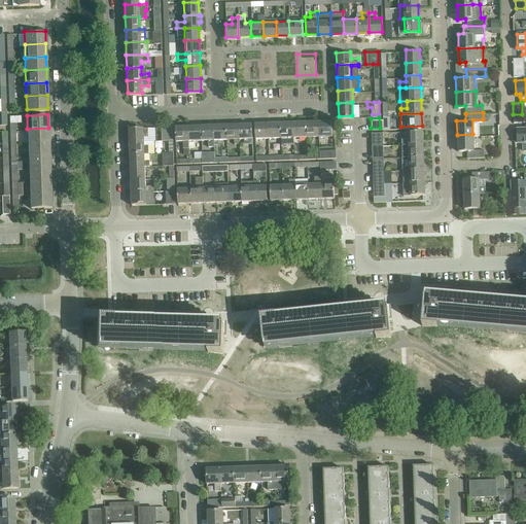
[(318,119),(305,120),(306,135),(318,134),(318,119)]
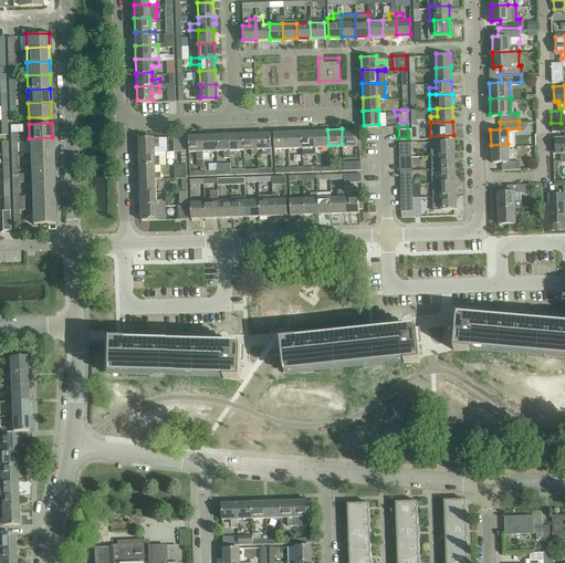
[(355,128),(342,128),(342,144),(342,148),(348,148),(348,144),(359,144),(359,133),(355,133),(355,128)]
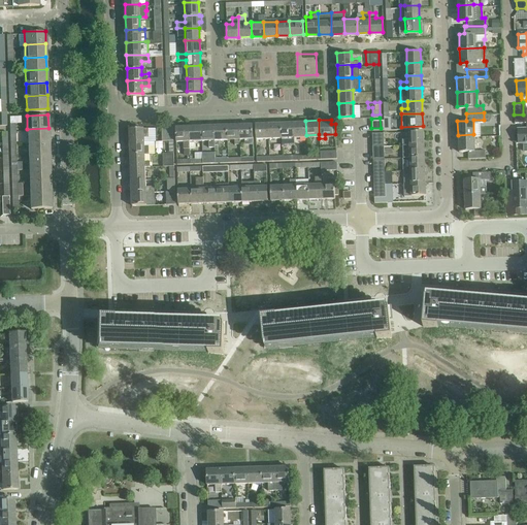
[(294,135),(293,121),(281,122),(281,135),(281,142),(294,142),(294,135)]
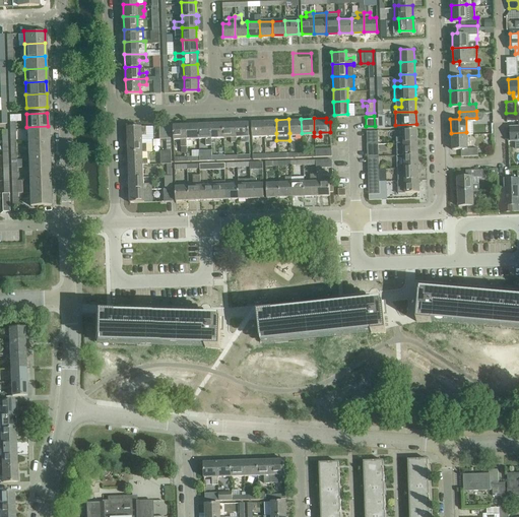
[(302,133),(301,119),(288,119),(289,133),(302,133)]
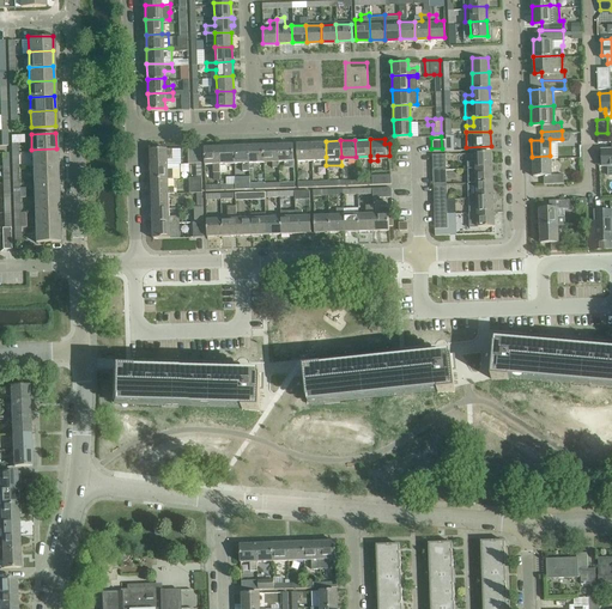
[(311,158),(310,141),(296,141),(296,158),(311,158)]
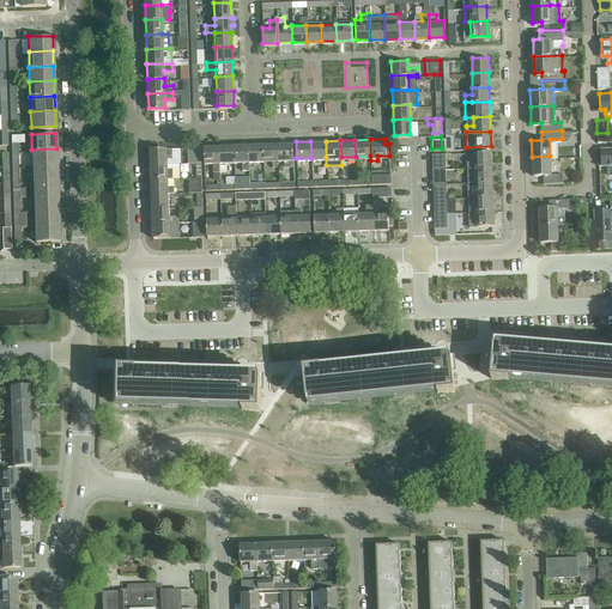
[(326,157),(326,141),(310,141),(311,158),(326,157)]
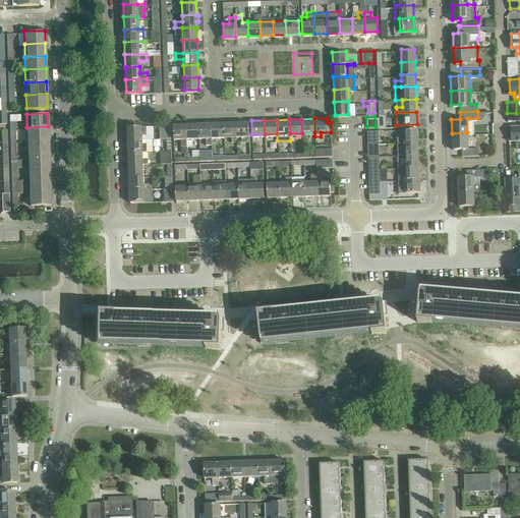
[(223,135),(223,121),(211,122),(211,140),(224,140),(223,135)]
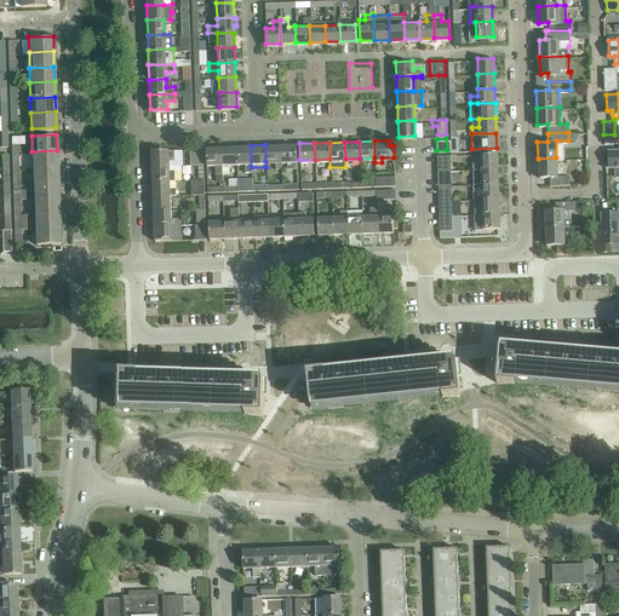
[(280,144),(265,144),(265,161),(280,161),(280,144)]
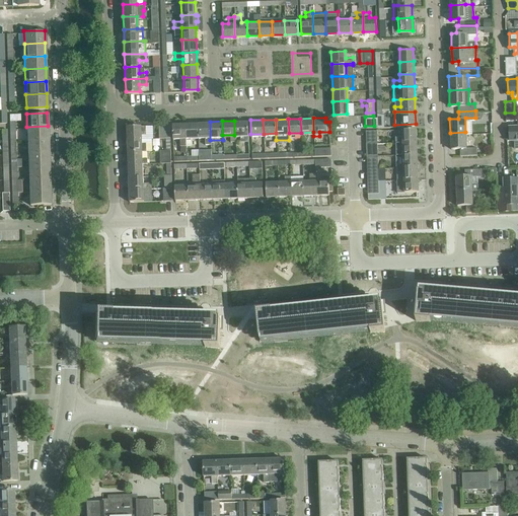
[(248,141),(247,134),(247,121),(234,121),(234,135),(241,134),(241,141),(248,141)]
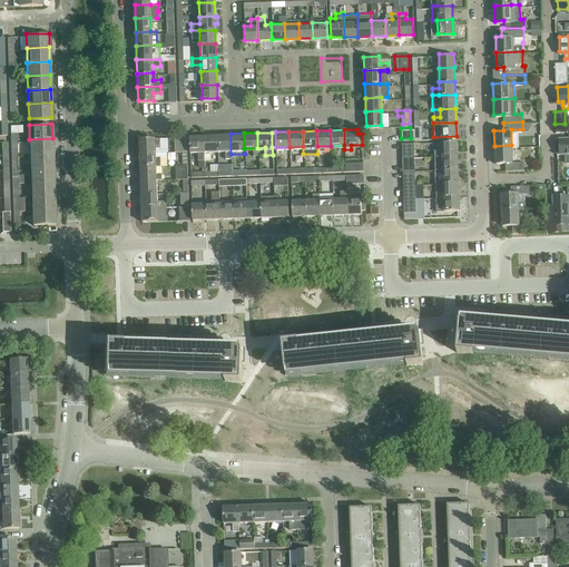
[(216,134),(203,135),(203,158),(211,158),(209,149),(217,149),(216,134)]
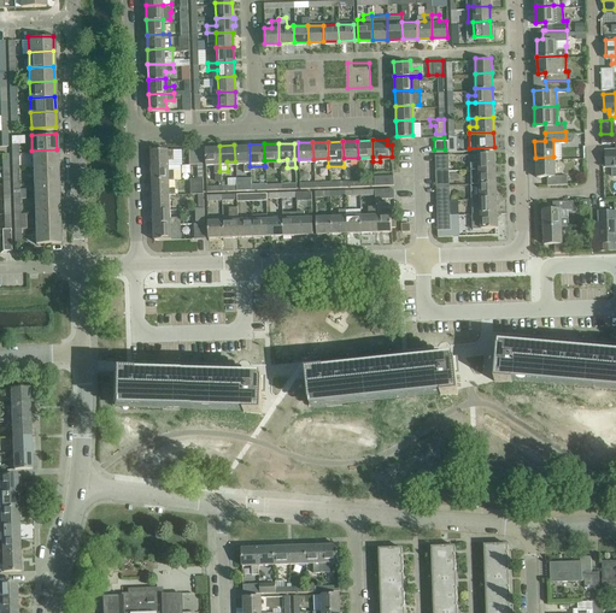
[(250,166),(250,145),(234,145),(235,161),(242,161),(244,169),(250,169),(250,166)]
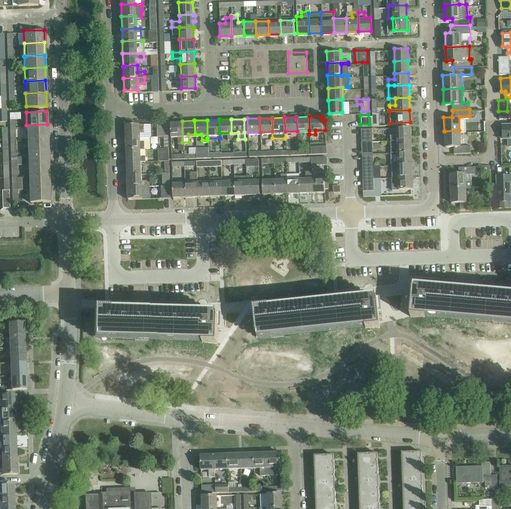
[(162,134),(167,134),(166,121),(156,122),(156,135),(162,134)]
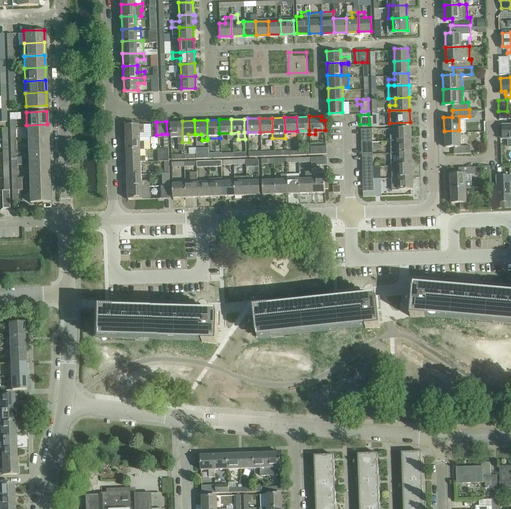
[(182,142),(182,121),(170,121),(170,135),(176,135),(176,142),(182,142)]
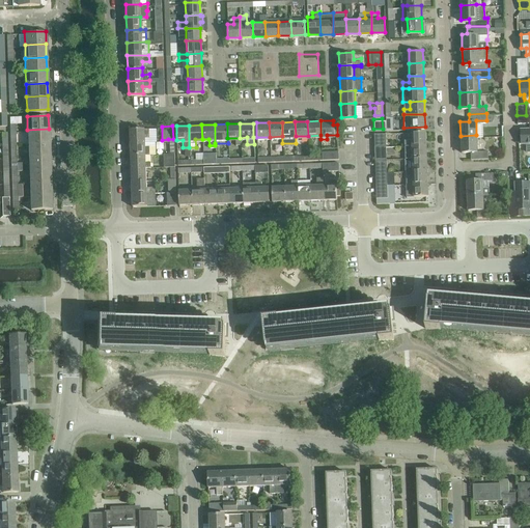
[(130,140),(144,140),(144,136),(148,136),(148,127),(130,128),(130,140)]
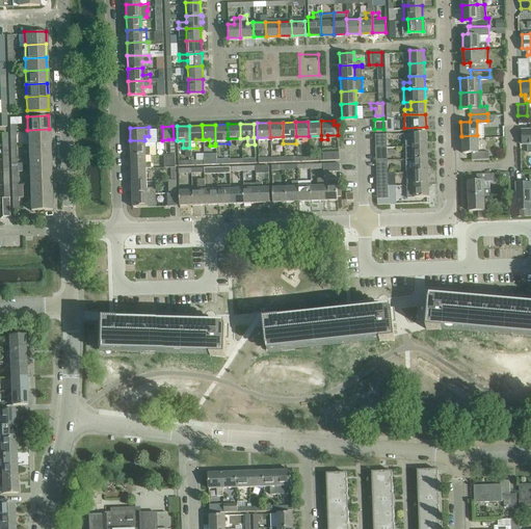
[(530,127),(522,128),(522,141),(527,141),(527,150),(530,150),(530,127)]
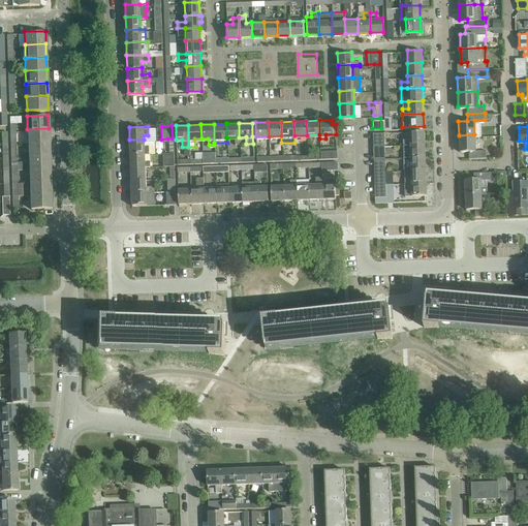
[(49,128),(27,129),(28,142),(49,142),(49,128)]
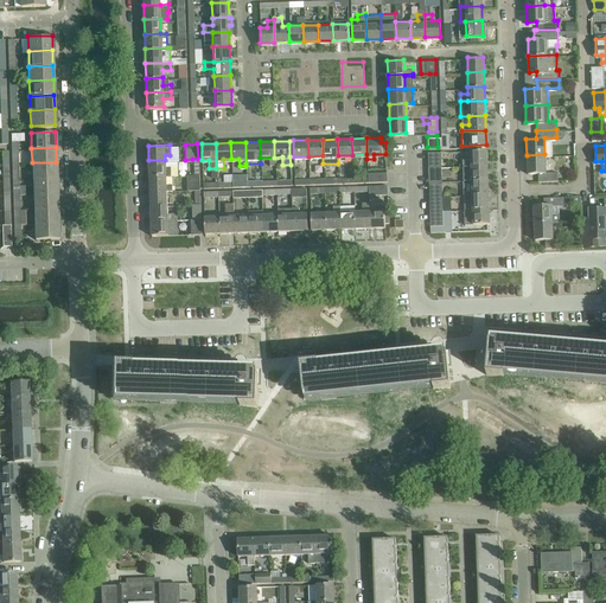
[(463,165),(486,164),(486,148),(470,149),(470,156),(463,158),(463,165)]
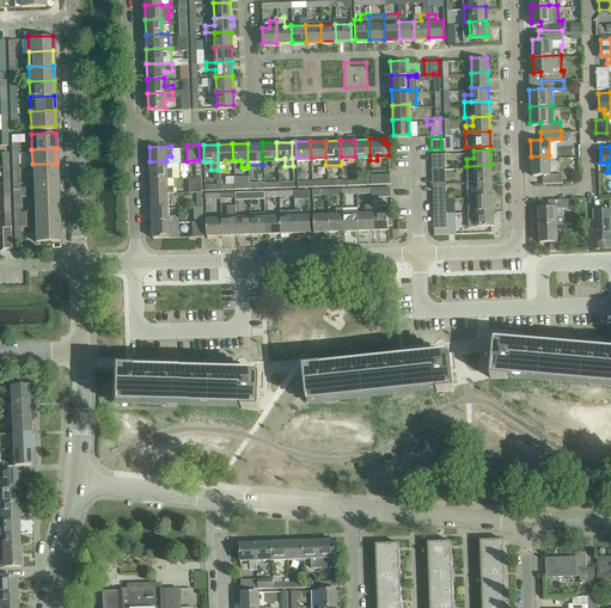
[(431,166),(444,166),(444,151),(431,152),(431,166)]
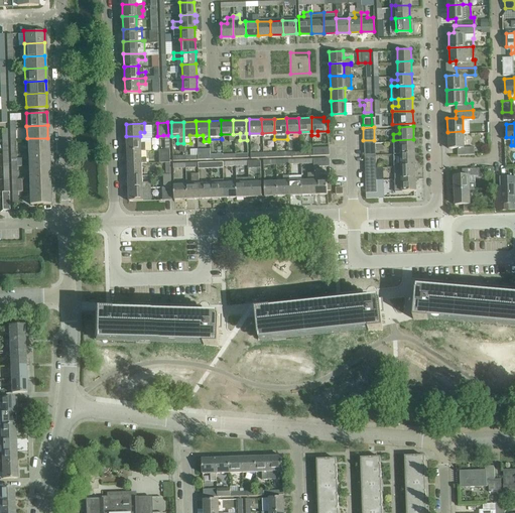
[(463,135),(463,131),(447,132),(447,146),(457,145),(457,153),(474,152),(474,144),(463,145),(463,135)]
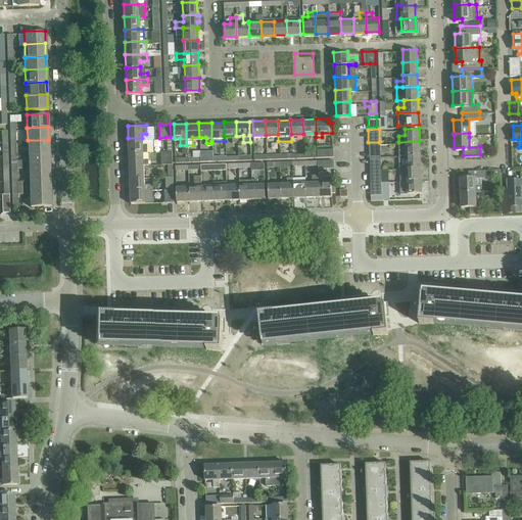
[(142,150),(142,138),(128,138),(129,151),(142,150)]
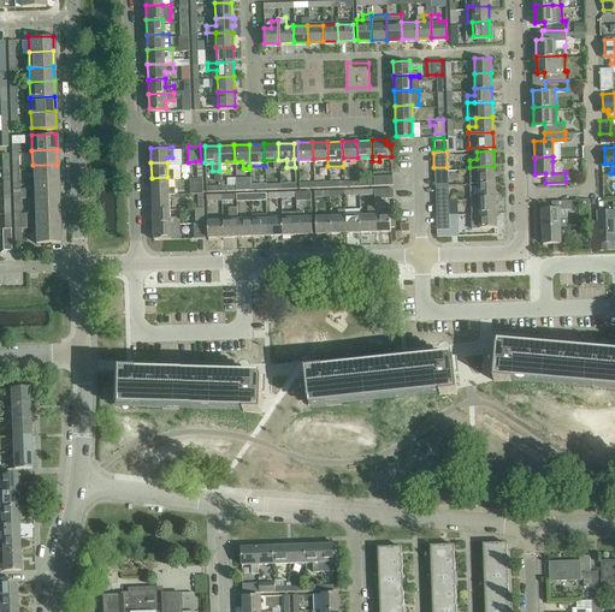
[(57,165),(33,165),(33,180),(58,179),(57,165)]
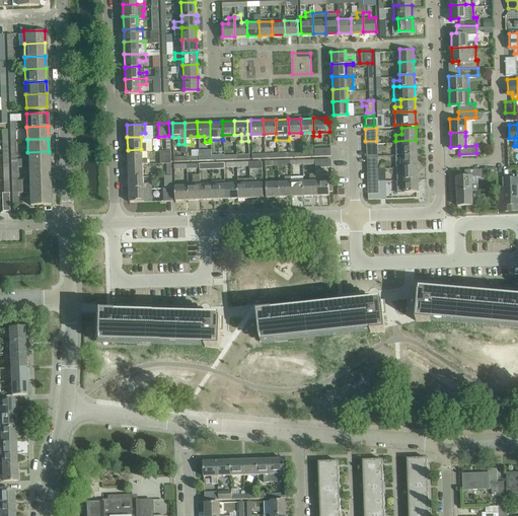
[(416,140),(395,141),(395,153),(417,152),(416,140)]
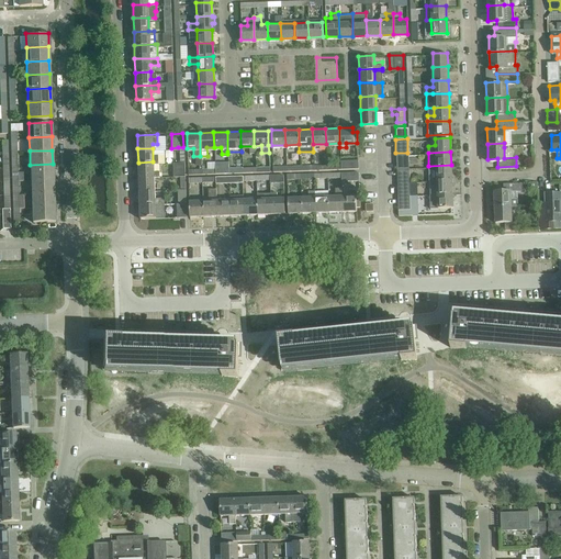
[(407,153),(395,153),(396,167),(408,167),(407,153)]
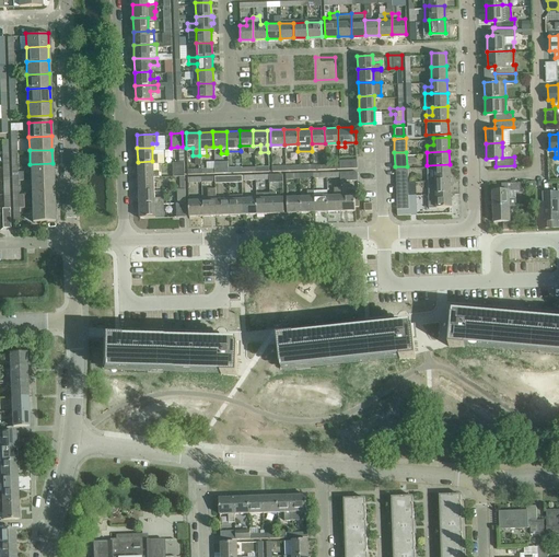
[(183,160),(177,160),(172,161),(172,174),(176,174),(178,174),(183,174),(183,160)]
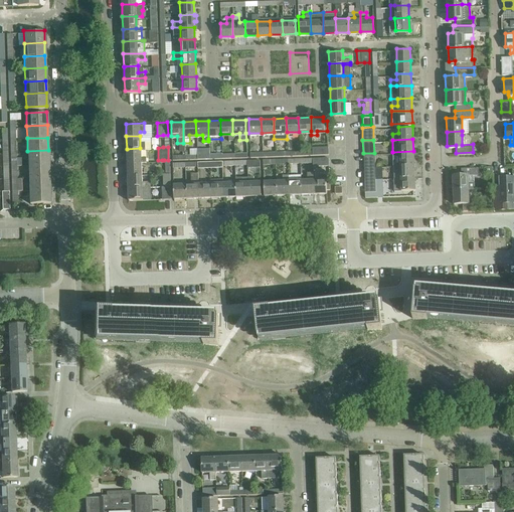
[(140,161),(140,148),(127,149),(127,161),(140,161)]
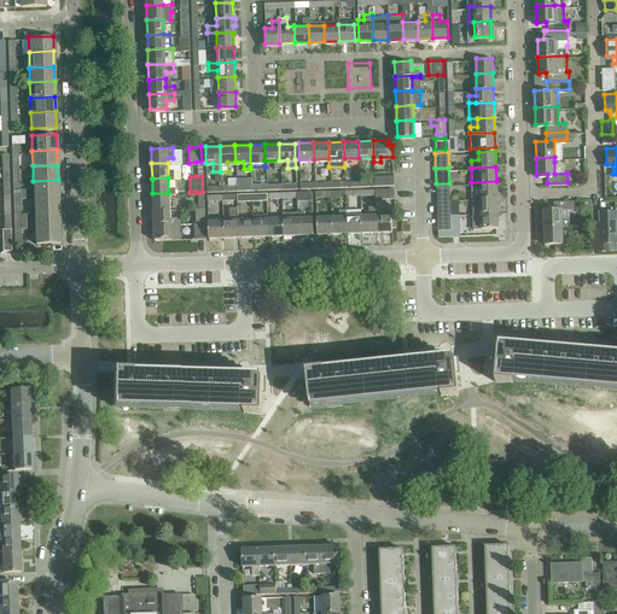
[(58,196),(58,180),(33,181),(34,196),(58,196)]
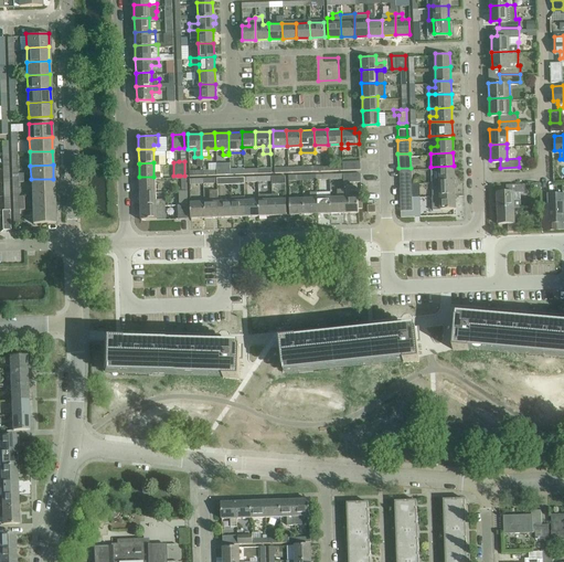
[(454,179),(454,166),(431,167),(431,180),(454,179)]
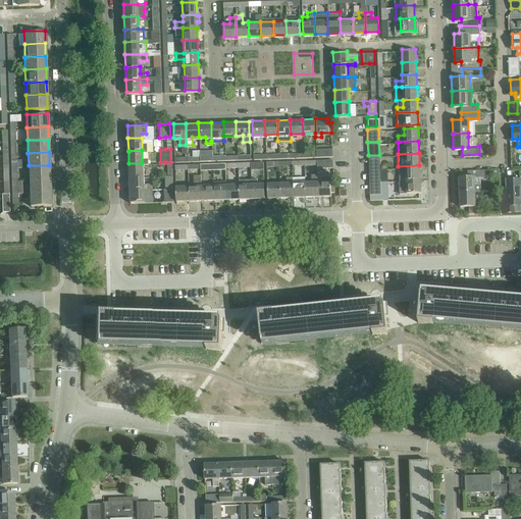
[(379,167),(379,155),(368,155),(368,167),(379,167)]
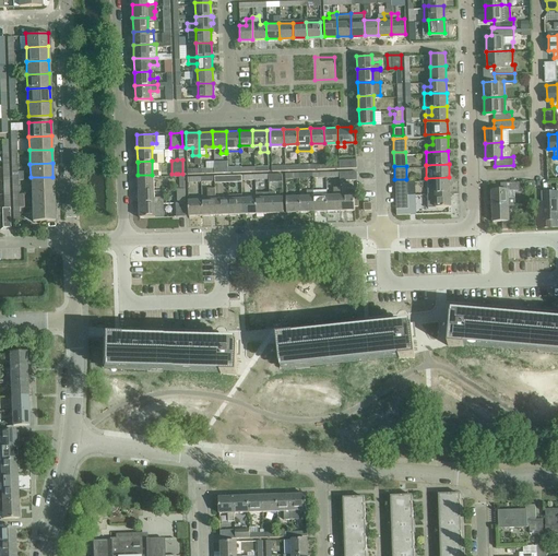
[(356,169),(339,169),(339,175),(339,178),(356,178),(356,169)]
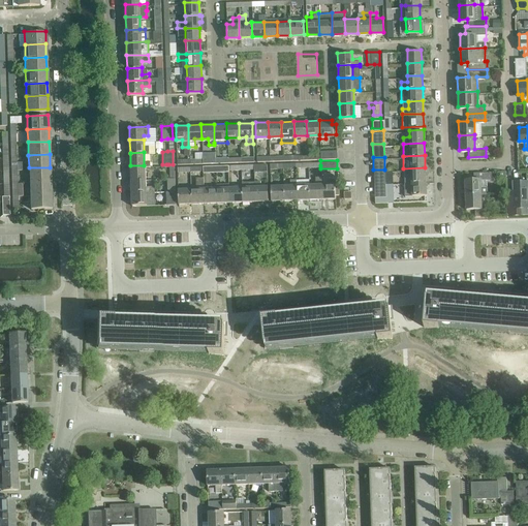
[(253,167),(253,171),(267,169),(267,162),(253,162),(253,167)]
